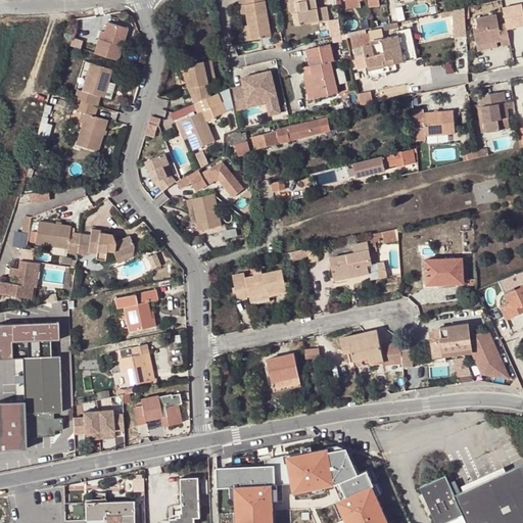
[(246,13),(248,26),(251,41),(272,37),(265,0),(239,0),(240,5),(242,14),(246,13)]
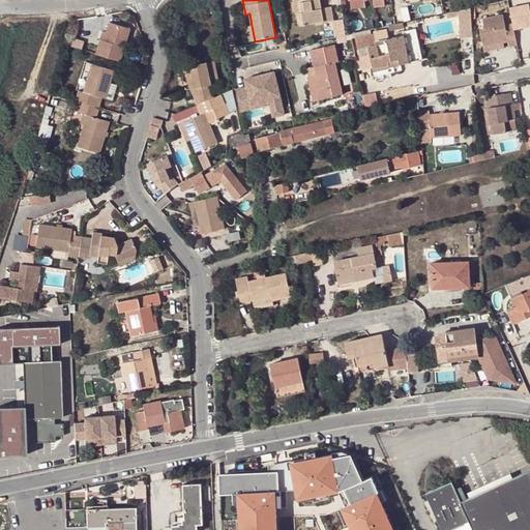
[(293,0),(299,29),(303,28),(300,16),(302,15),(299,0),(293,0)]
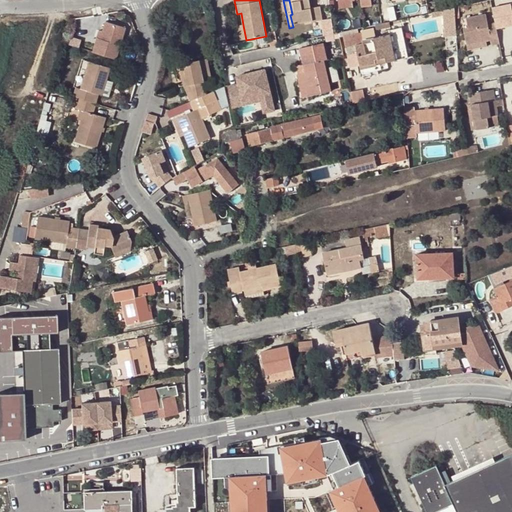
[(289,0),(292,14),(290,15),(293,27),(313,23),(313,25),(323,23),(321,9),(311,11),(308,0),(289,0)]
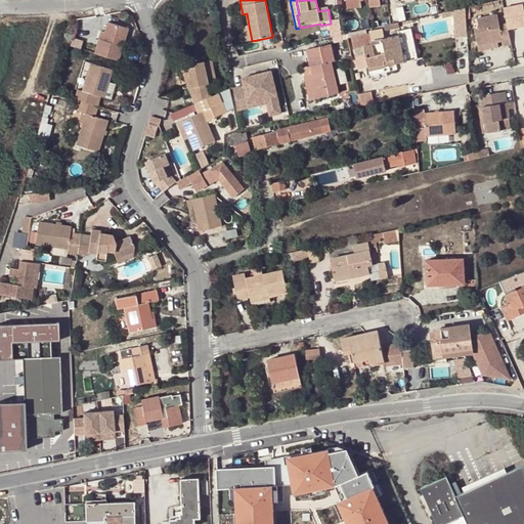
[(361,6),(360,0),(349,0),(346,0),(348,9),(361,6)]
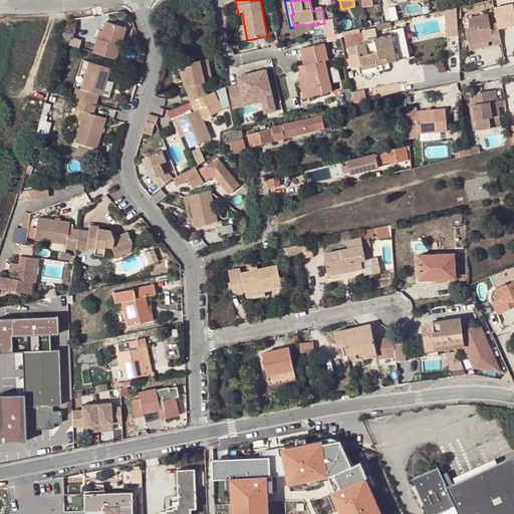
[(371,0),(361,0),(362,9),(372,7),(371,0)]
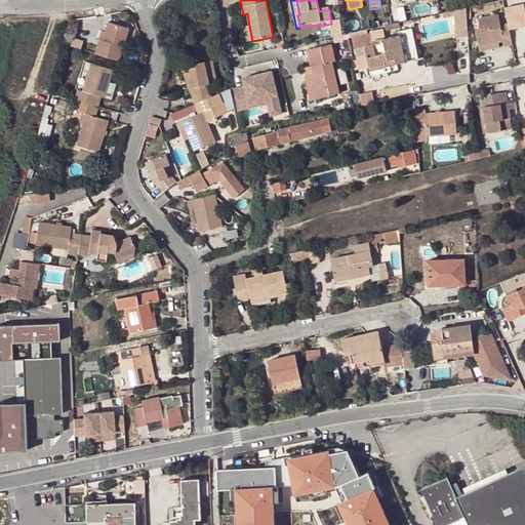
[(524,5),(524,3),(507,7),(509,23),(510,28),(524,25),(524,5)]
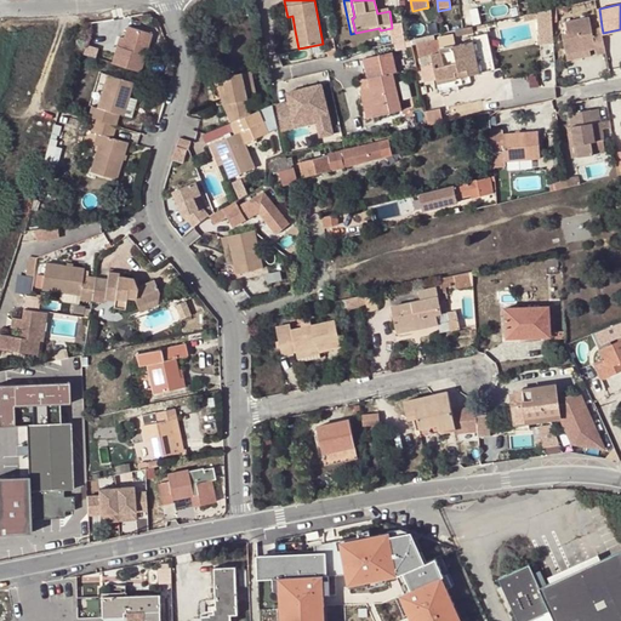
[(553,30),(552,9),(539,12),(540,32),(553,30)]
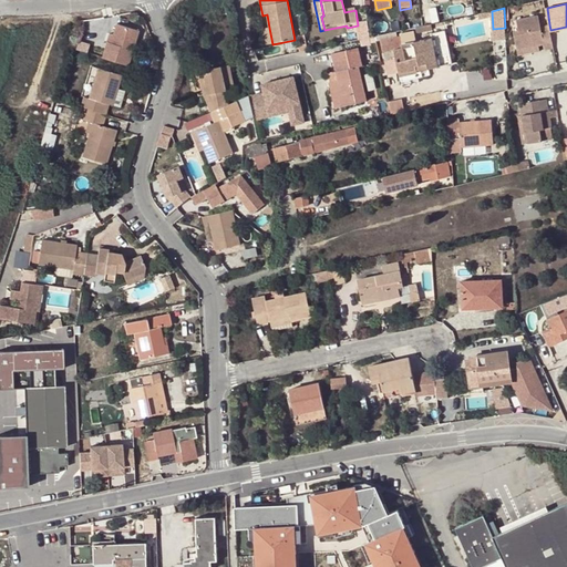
[(514,31),(517,48),(538,43),(544,42),(545,48),(554,47),(550,30),(549,24),(542,27),(539,14),(517,18),(519,30),(514,31)]
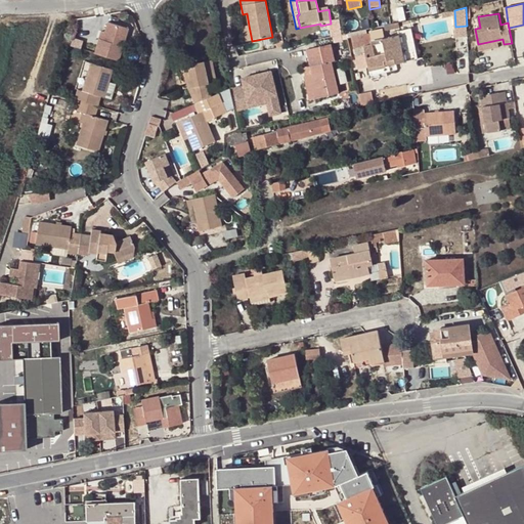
[(130,29),(111,23),(107,34),(105,41),(101,40),(97,54),(121,61),(130,29)]
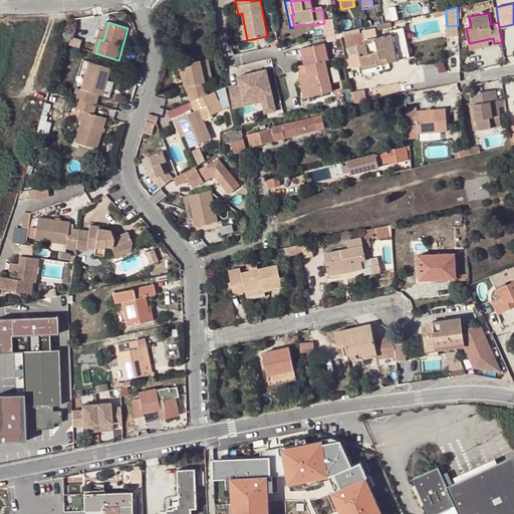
[(238,42),(247,40),(244,25),(236,26),(238,42)]
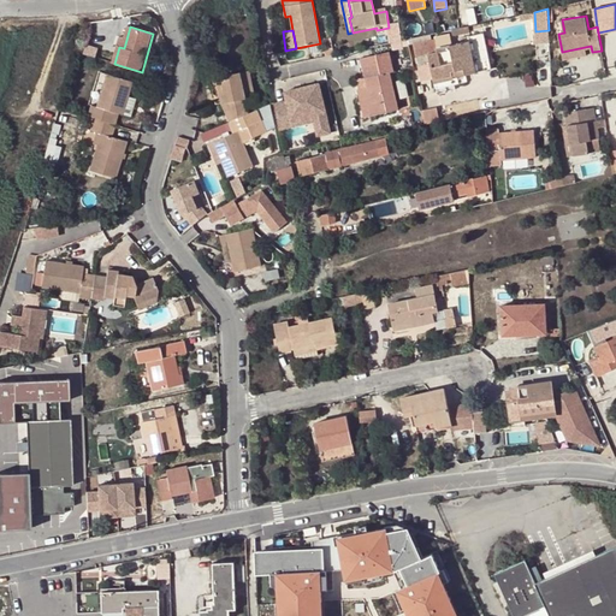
[(432,77),(433,78),(457,73),(457,76),(475,72),(468,41),(452,45),(449,33),(434,36),(434,39),(412,43),(415,55),(427,53),(430,61),(416,64),(419,80),(432,77)]
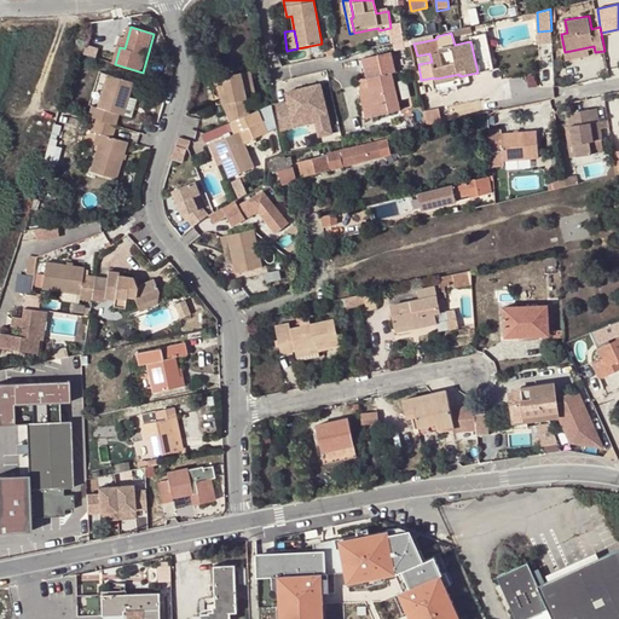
[(82,55),(94,58),(98,50),(85,45),(82,55)]
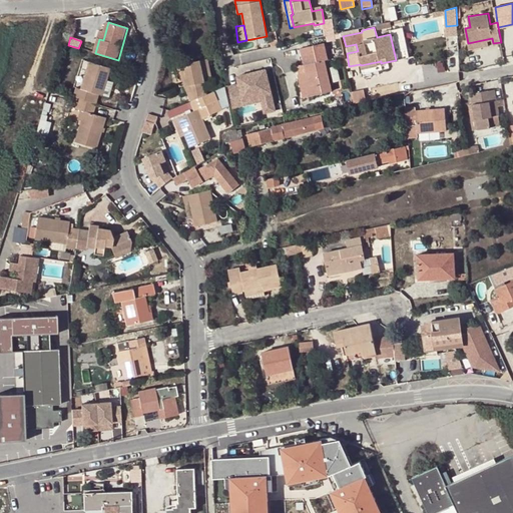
[(488,45),(487,39),(468,43),(469,48),(488,45)]
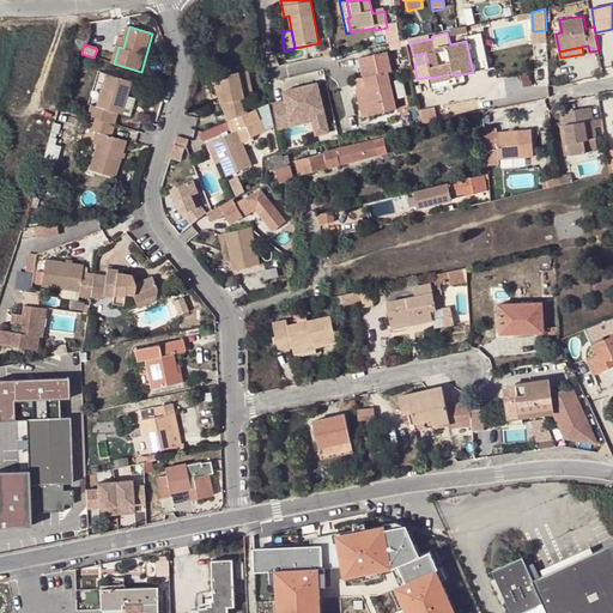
[(359,76),(362,86),(368,115),(396,108),(388,71),(392,71),(388,52),(358,58),(362,76),(359,76)]
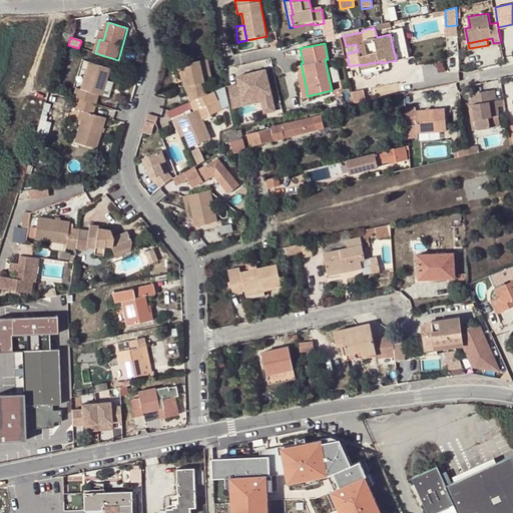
[(198,59),(203,80),(210,79),(206,57),(198,59)]
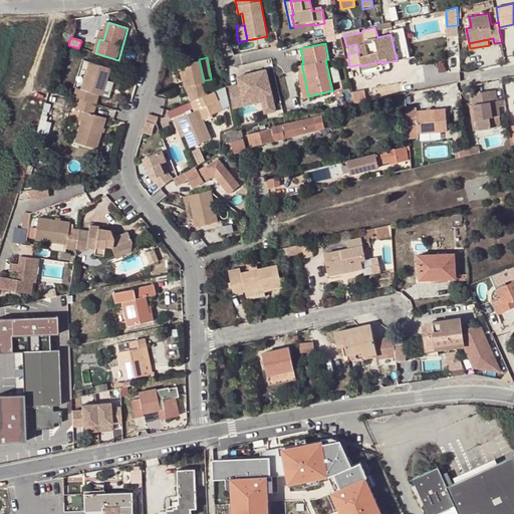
[(191,101),(207,94),(204,80),(199,59),(183,62),(187,84),(184,85),(191,101)]
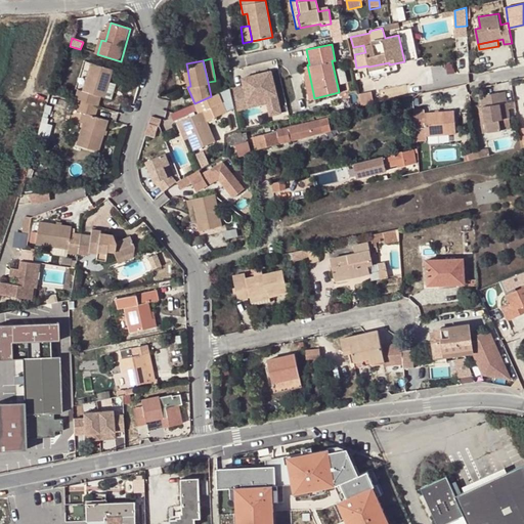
[(389,64),(389,62),(368,67),(369,74),(390,70),(389,64)]
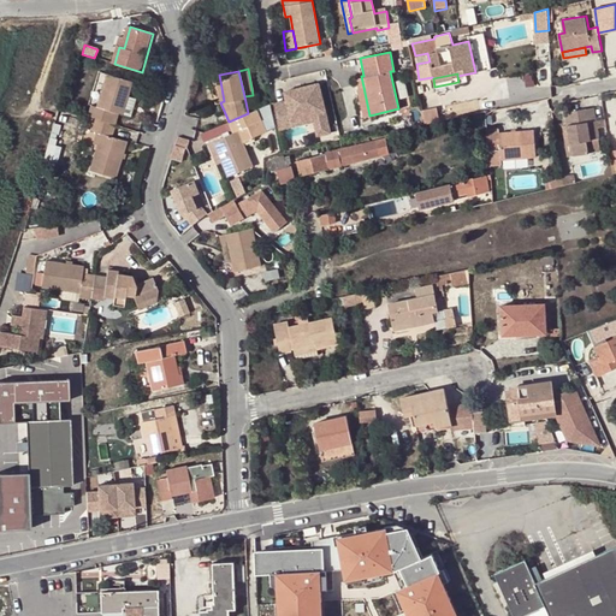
[(105,75),(96,107),(117,113),(120,114),(130,82),(105,75)]
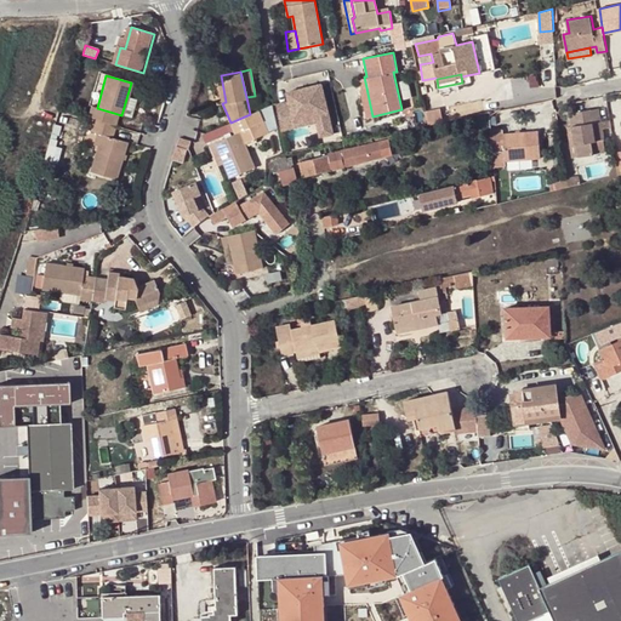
[(360,89),(366,87),(364,77),(352,79),(354,90),(360,89)]
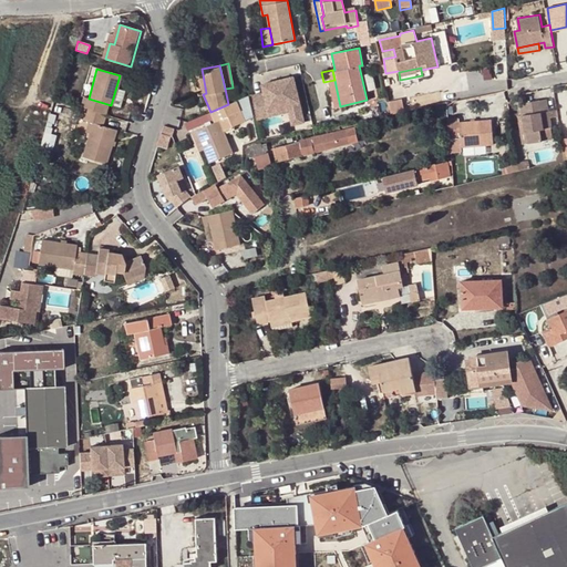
[(251,94),(256,119),(268,115),(267,109),(286,105),(289,119),(301,116),(292,76),(276,80),(277,83),(261,86),(263,92),(251,94)]
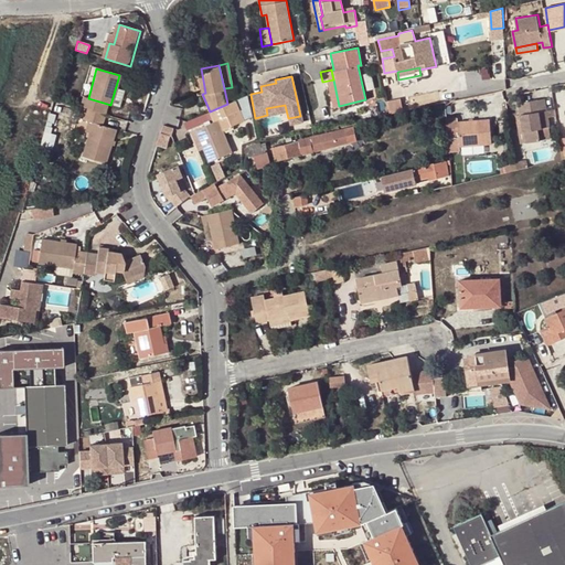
[(339,106),(333,80),(328,81),(333,107),(339,106)]
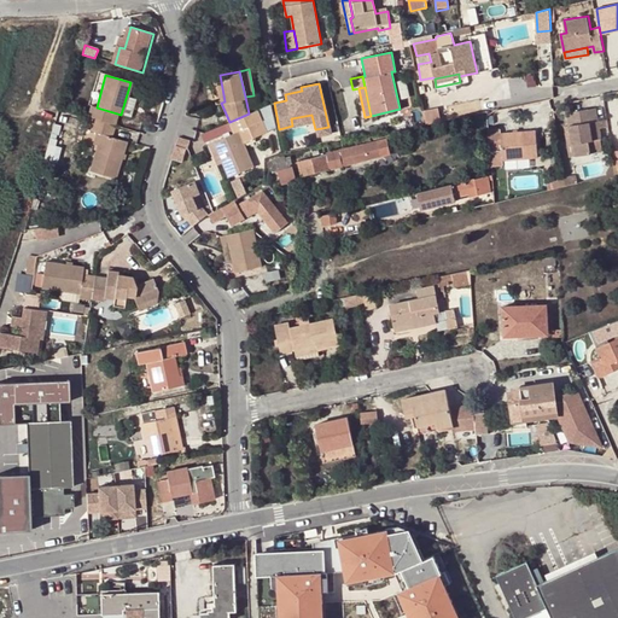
[(115,124),(117,114),(97,108),(91,105),(87,117),(93,118),(115,124)]
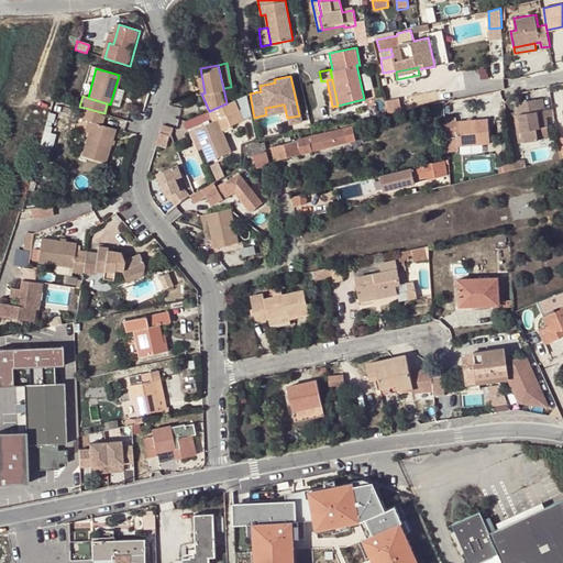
[(244,96),(233,101),(235,106),(245,101),(244,96)]
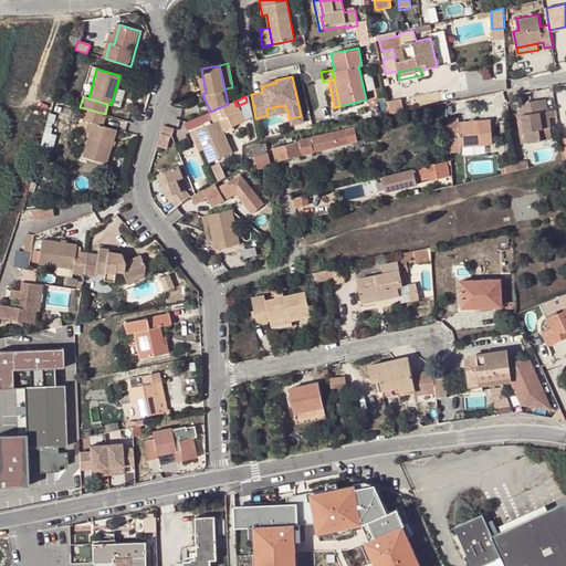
[(540,136),(538,128),(549,127),(547,116),(556,115),(555,108),(546,111),(545,98),(522,102),(524,113),(520,114),(524,132),(525,130),(527,143),(541,140),(540,136)]
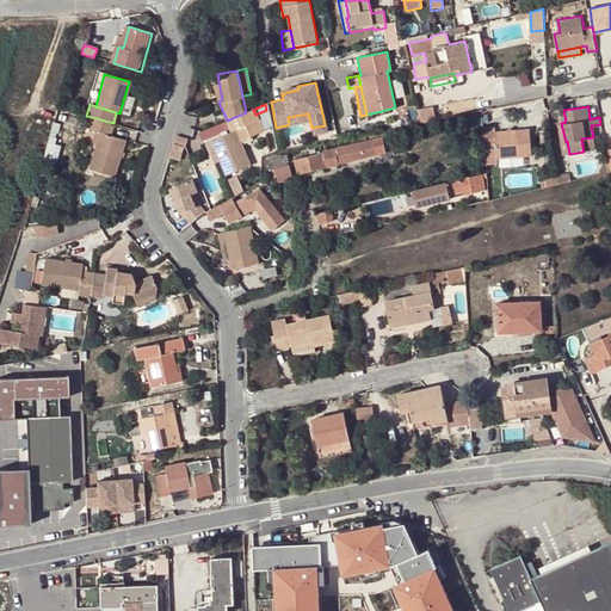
[(418,112),(420,122),(434,119),(432,107),(418,110),(418,112)]
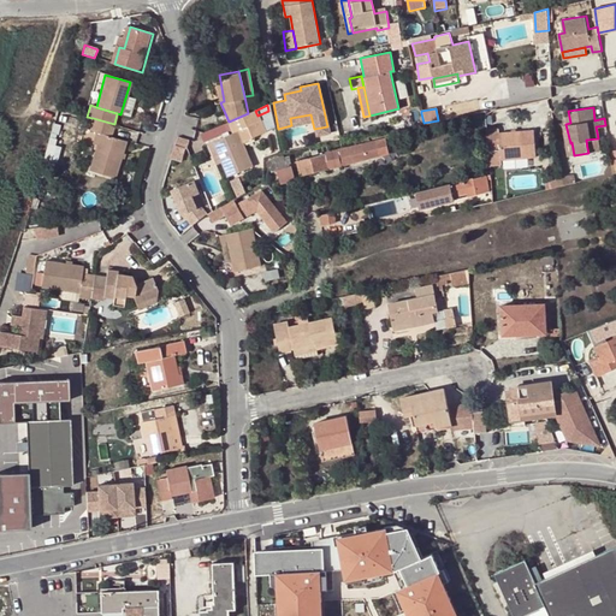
[(237,132),(248,128),(253,137),(265,132),(258,116),(255,111),(248,113),(229,122),(235,134),(237,132)]
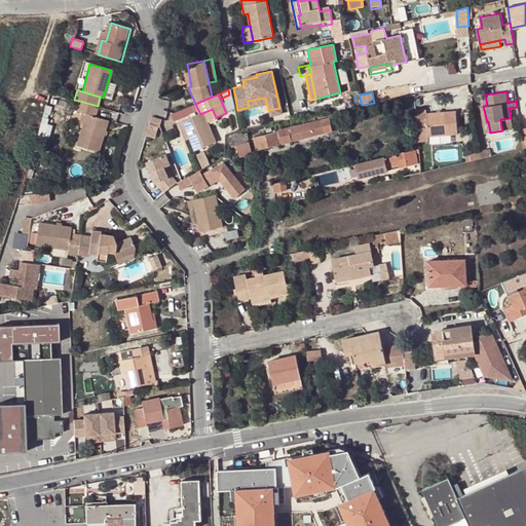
[(71,109),(77,111),(79,101),(74,100),(71,109)]
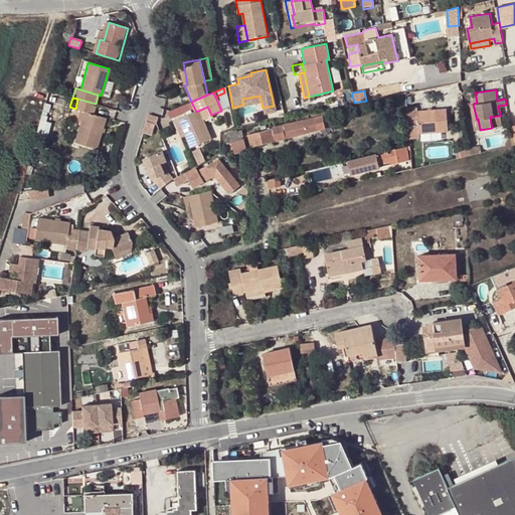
[(75,109),(80,111),(84,112),(93,115),(96,104),(77,99),(75,109)]
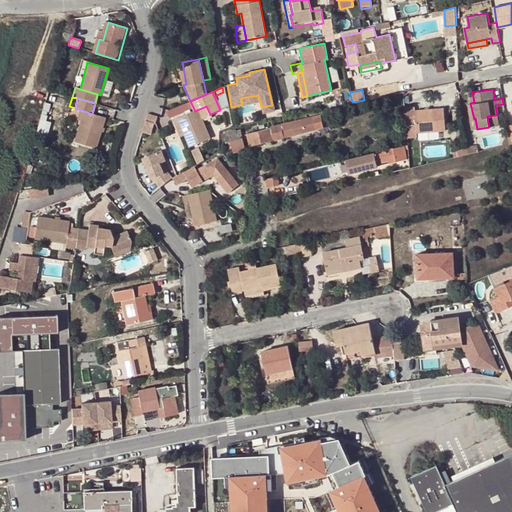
[(472,129),(477,129),(475,118),(474,119),(470,103),(467,103),(472,129)]
